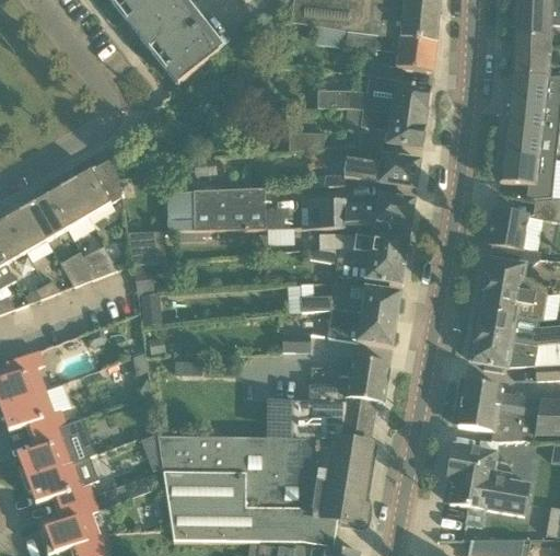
[(112,0),(178,84),(220,51),(224,48),(186,0),(112,0)]
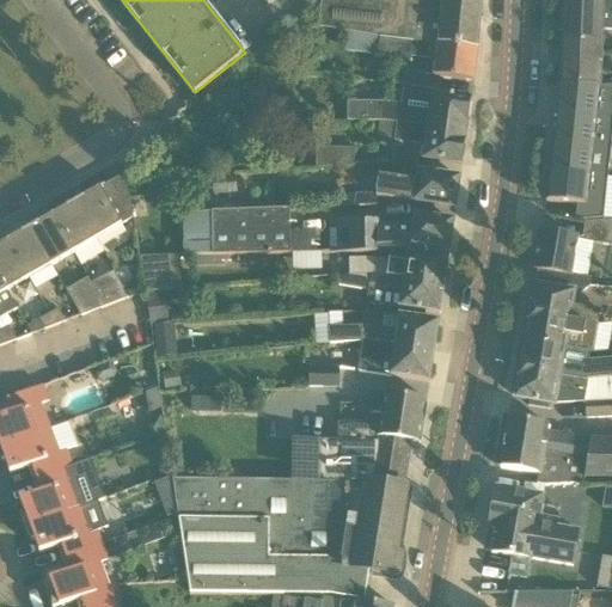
[(320,0),(318,25),(369,32),(478,43),(482,0),(320,0)]
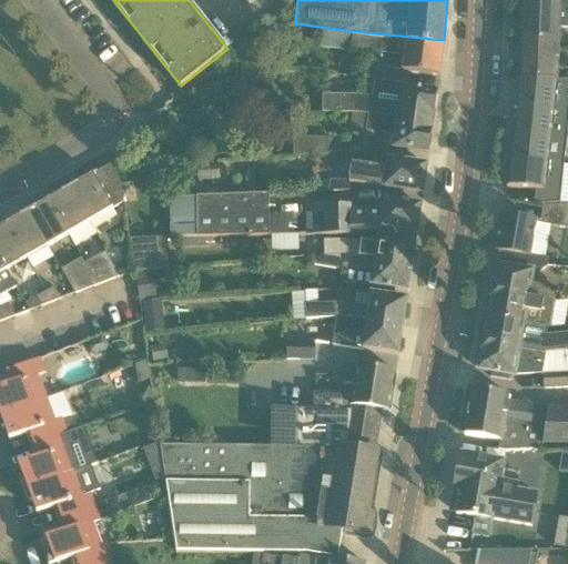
[(543,50),(557,51),(558,23),(567,23),(567,0),(520,0),(520,36),(544,37),(543,50)]
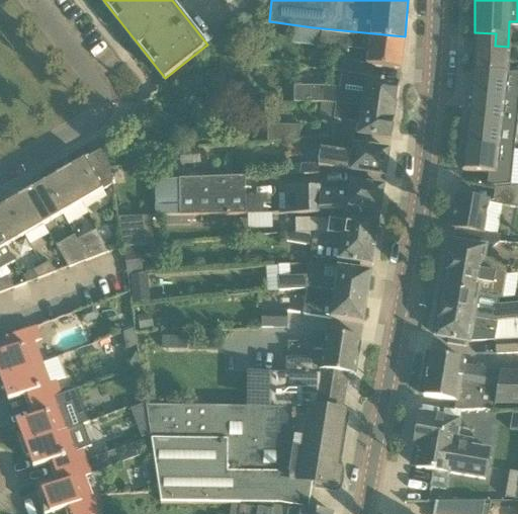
[(405,36),(313,27),(311,39),(321,40),(320,45),(349,48),(350,43),(369,45),(367,61),(401,66),(405,36)]
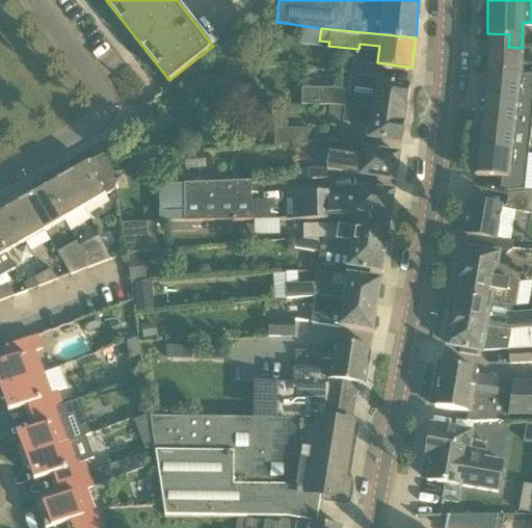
[(487,33),(485,70),(521,69),(522,48),(508,47),(509,34),(487,33)]
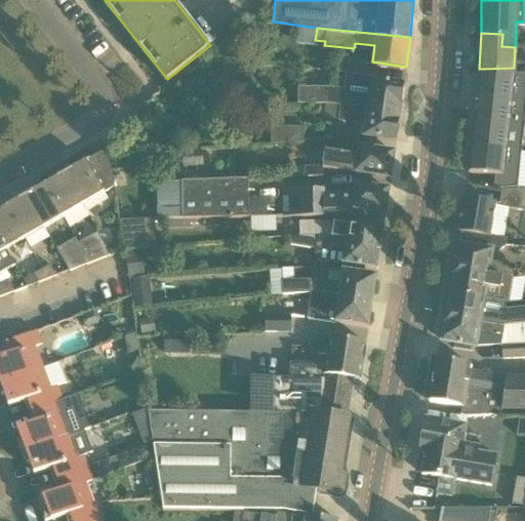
[(333,68),(348,70),(360,72),(362,58),(335,54),(333,68)]
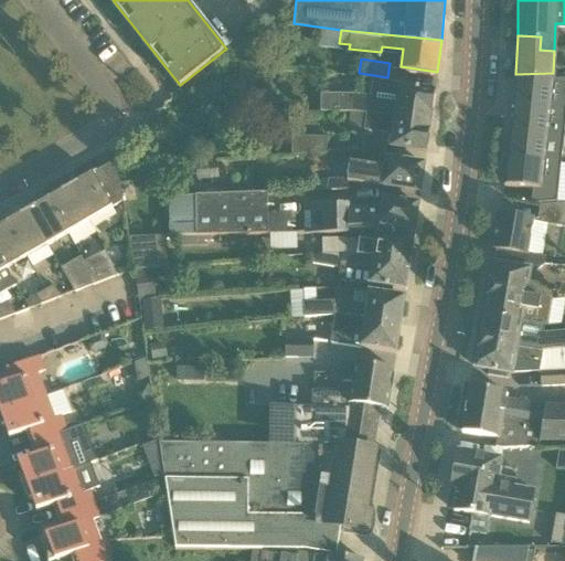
[(513,101),(564,101),(564,72),(553,73),(515,74),(513,101)]
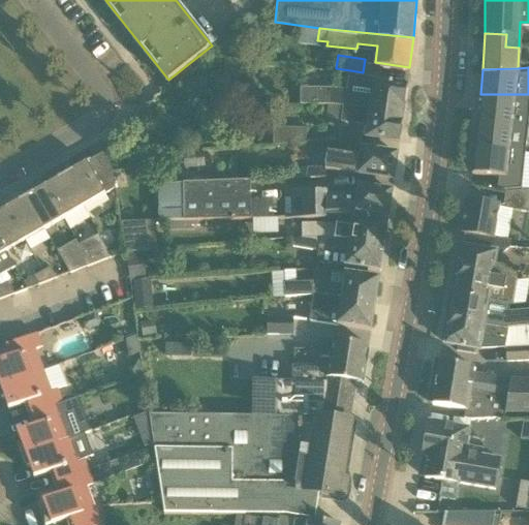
[(348,74),(346,87),(337,85),(301,85),(298,100),(329,101),(329,100),(343,103),(403,113),(407,84),(374,79),(348,74)]
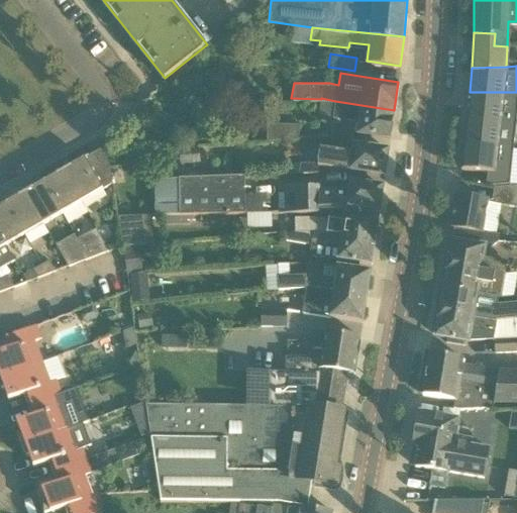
[(216,95),(216,88),(206,89),(208,104),(232,102),(231,94),(216,95)]
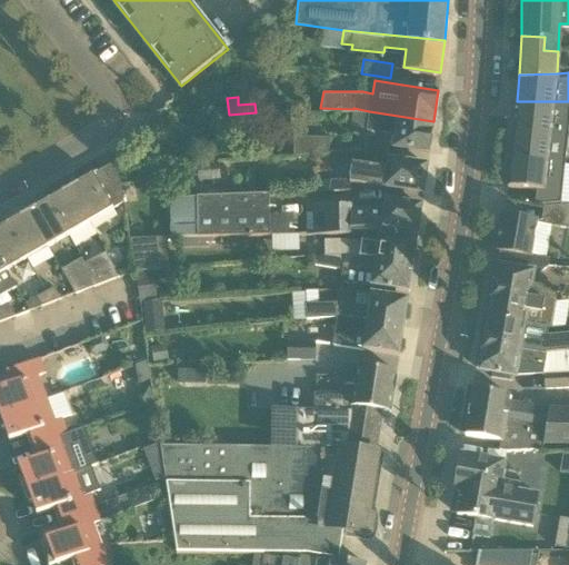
[(568,121),(568,101),(517,101),(513,129),(568,131),(568,121)]
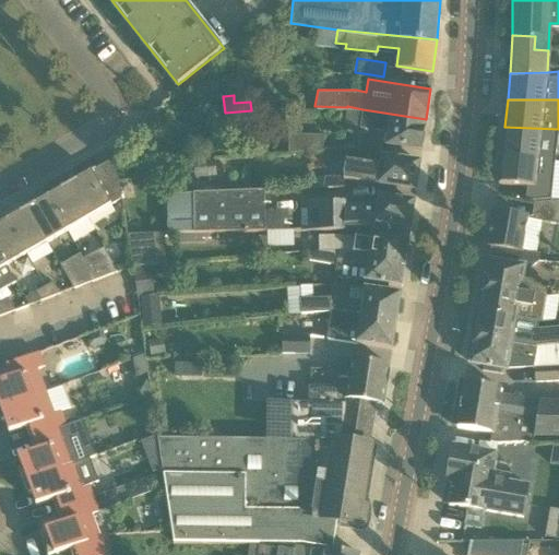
[(421,146),(426,119),(363,109),(360,126),(389,130),(388,142),(421,146)]
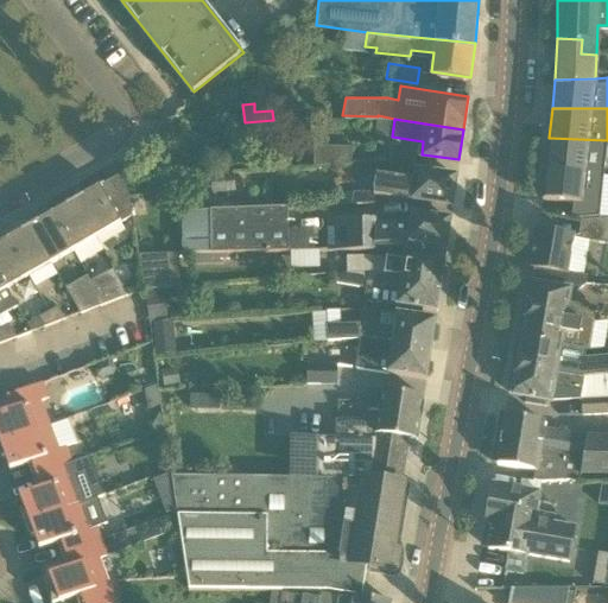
[(549,138),(545,166),(603,171),(607,140),(549,138)]
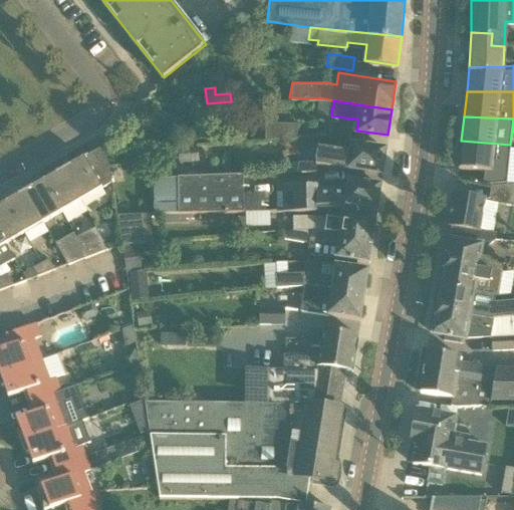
[(266,120),(255,120),(254,138),(265,138),(297,136),(297,122),(266,120)]
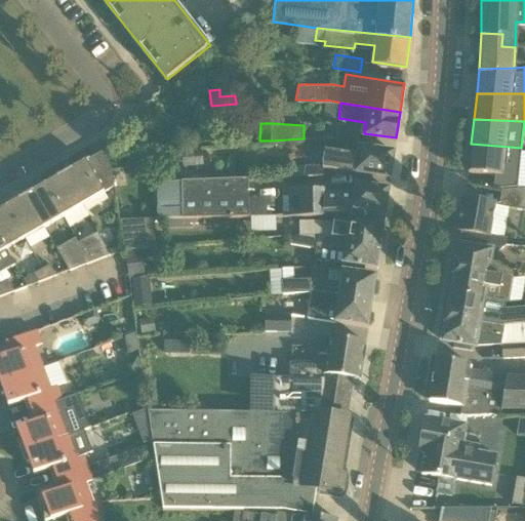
[(518,174),(521,148),(471,144),(469,169),(518,174)]
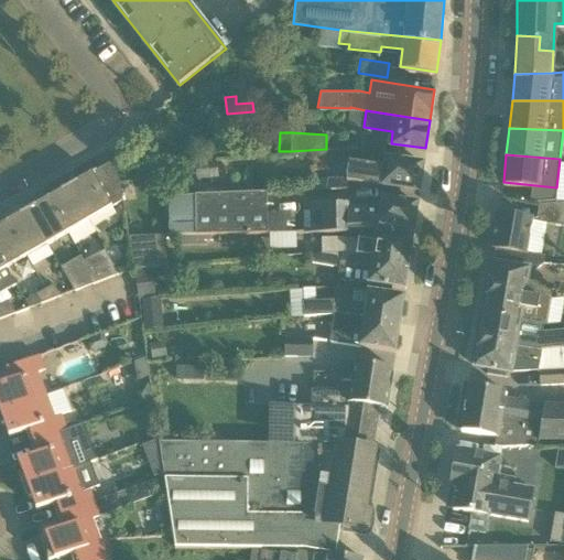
[(384,164),(350,159),(347,178),(420,190),(424,161),(387,155),(384,164)]
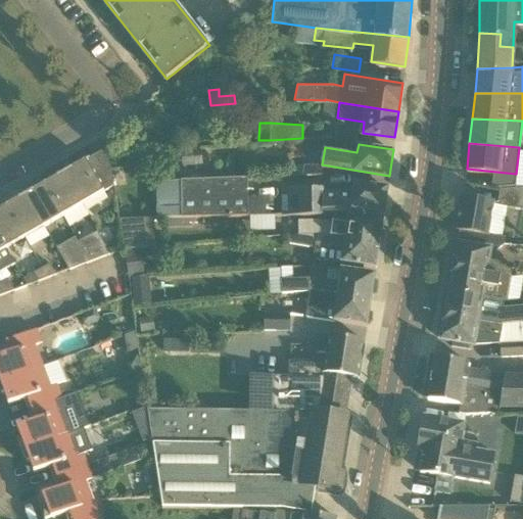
[(107,145),(64,171),(83,202),(114,184),(107,145)]
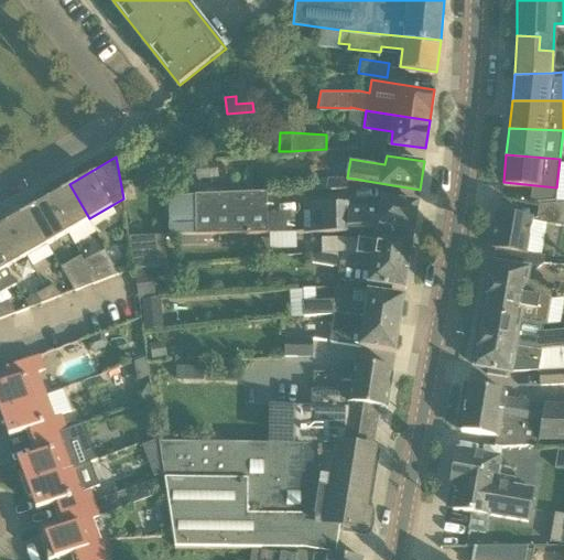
[(196,175),(218,174),(217,160),(195,161),(196,175)]
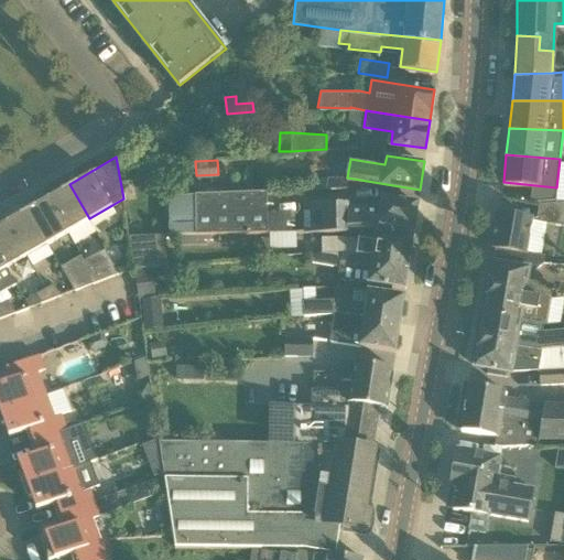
[(346,185),(346,175),(327,175),(326,186),(346,185)]
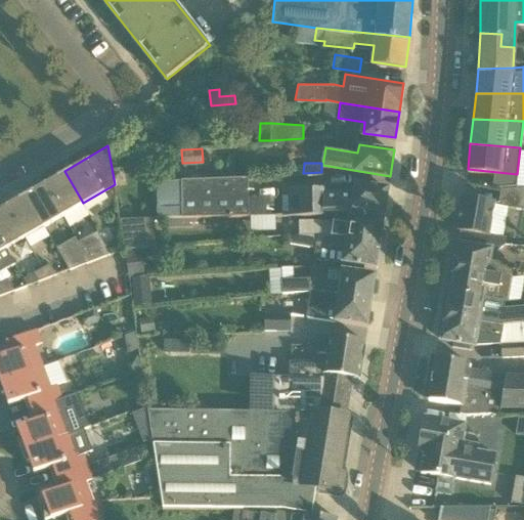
[(63,213),(83,203),(64,171),(45,181),(63,213)]
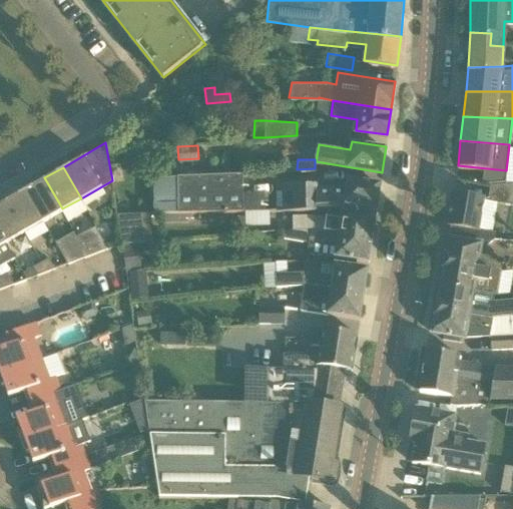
[(154,211),(154,212),(244,210),(244,209),(269,208),(268,190),(243,191),(243,172),(164,174),(153,175),(153,211),(154,211)]
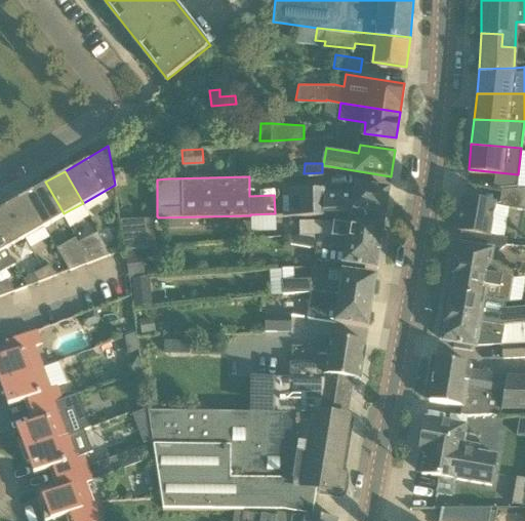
[(45,182),(26,193),(44,225),(64,213),(45,182)]
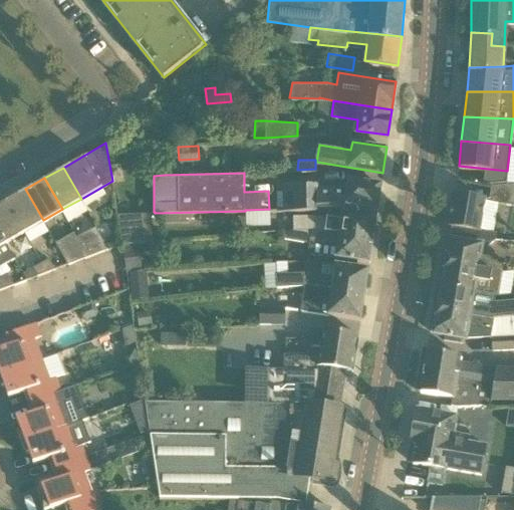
[(318,182),(296,183),(277,183),(277,210),(318,210),(318,205),(346,204),(376,209),(380,183),(350,178),(348,187),(318,188),(318,182)]
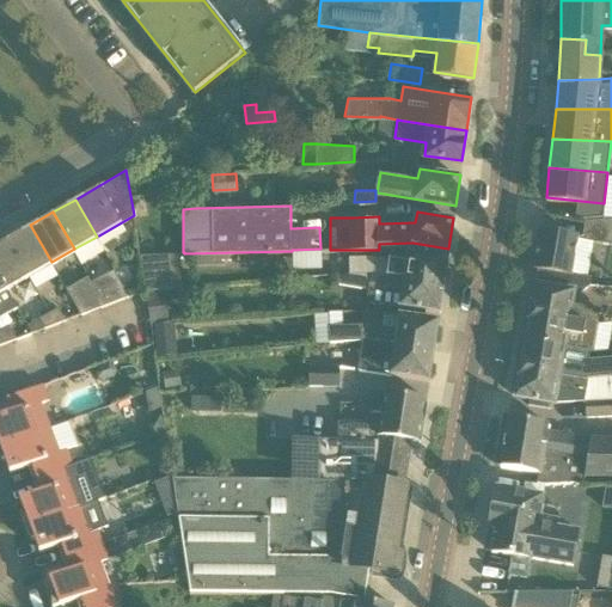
[(611,215),(585,218),(581,237),(611,241),(611,240),(611,215)]
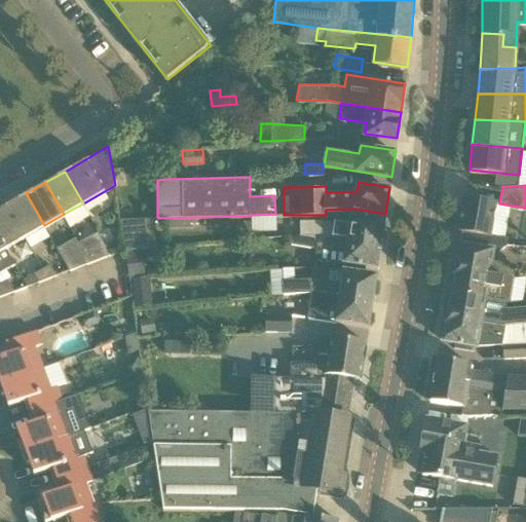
[(26,193),(22,196),(7,204),(25,236),(44,225),(26,193)]
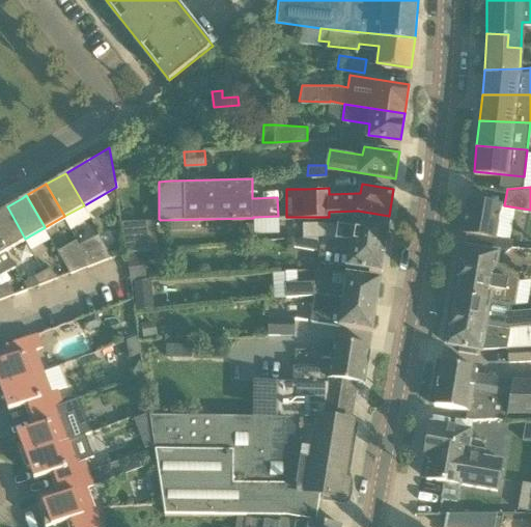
[(490,201),(469,198),(464,230),(468,231),(496,237),(497,236),(501,203),(490,201)]
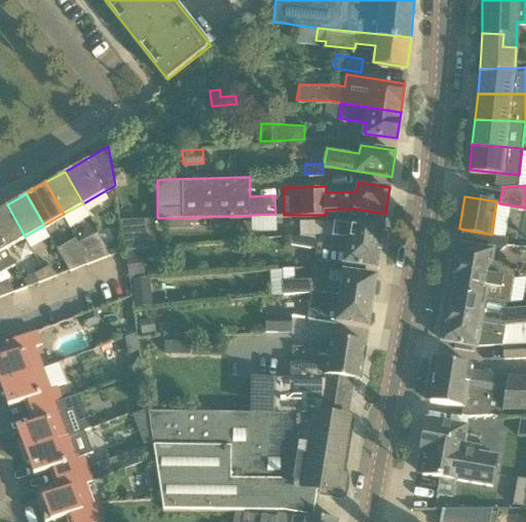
[(7,204),(0,208),(0,236),(6,248),(25,236),(7,204)]
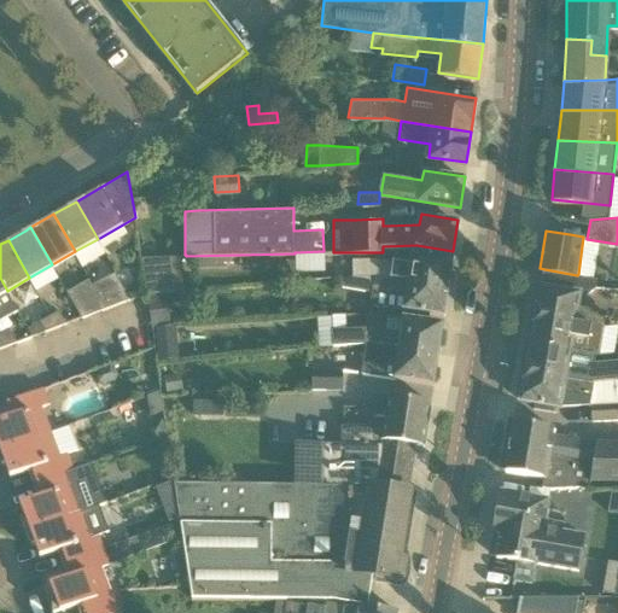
[(353,257),(354,274),(375,274),(448,285),(453,256),(413,249),(410,262),(378,257),(378,258),(353,257)]
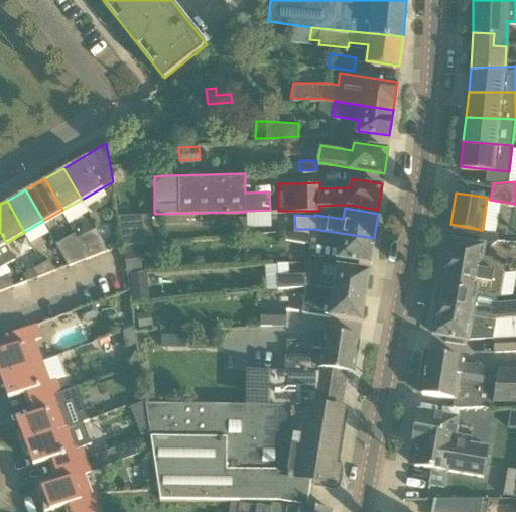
[(149,213),(118,213),(123,243),(152,240),(149,213)]
